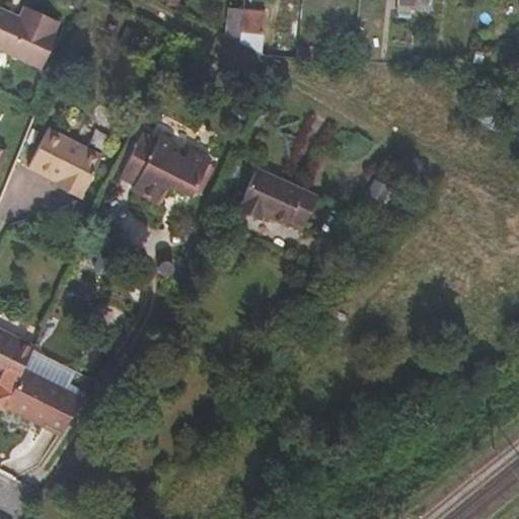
[(416,0),(416,5),(416,8),(433,9),(433,0),(416,0)]
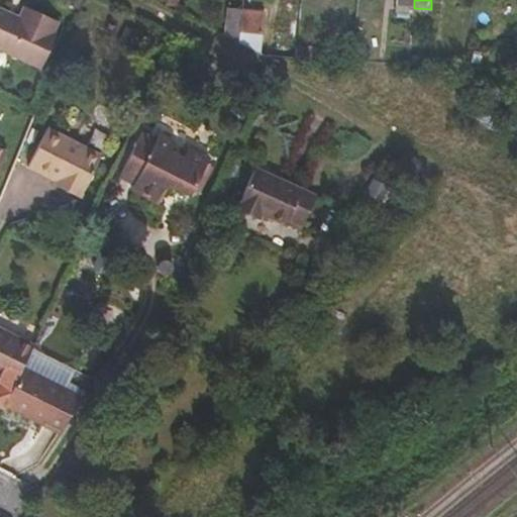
[(0,47),(42,67),(58,33),(55,31),(60,20),(26,4),(21,15),(0,5),(0,47)]
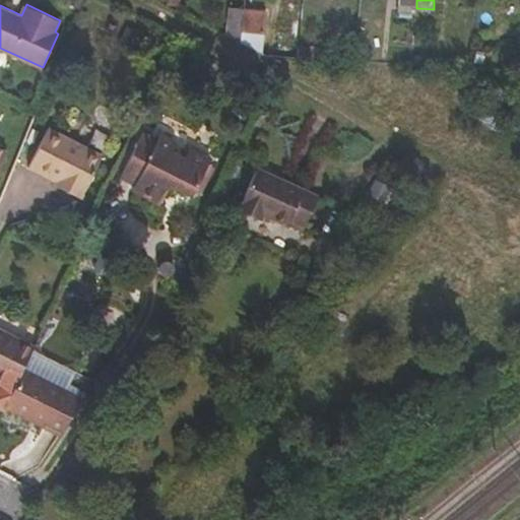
[(229,9),(226,35),(241,42),(244,9),(229,9)]
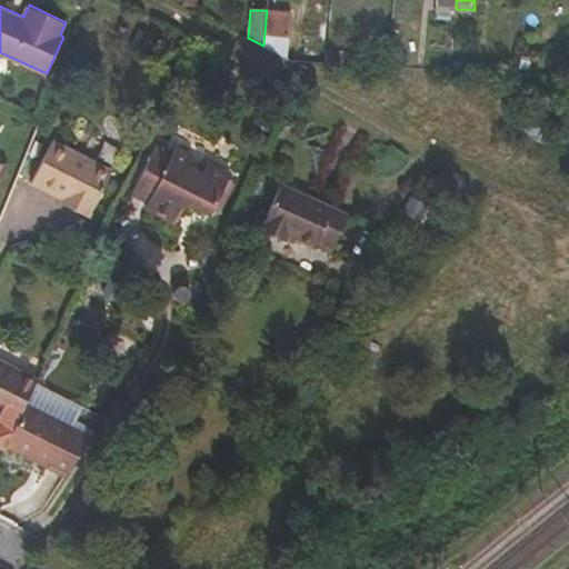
[(327,41),(325,62),(345,63),(345,52),(331,51),(332,41),(327,41)]
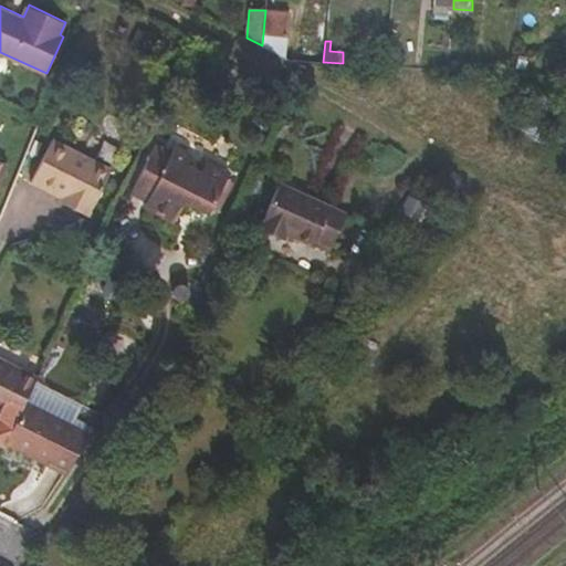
[(527,54),(526,73),(556,74),(557,56),(527,54)]
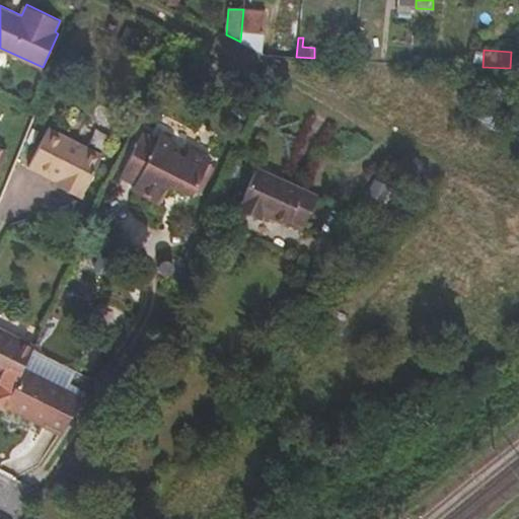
[(498,132),(516,94),(490,82),(471,119),(498,132)]
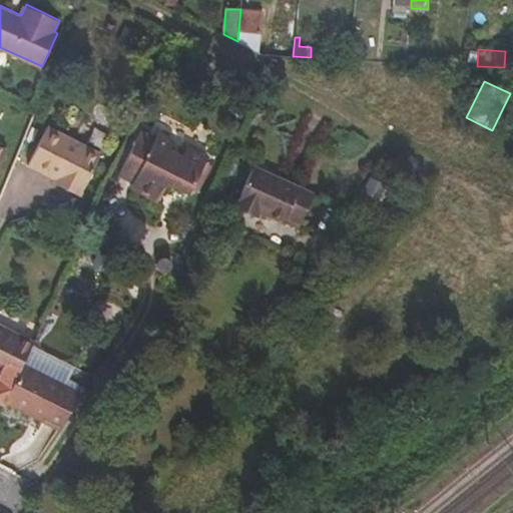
[(30,161),(58,174),(67,179),(64,184),(82,193),(103,150),(50,123),(30,161)]
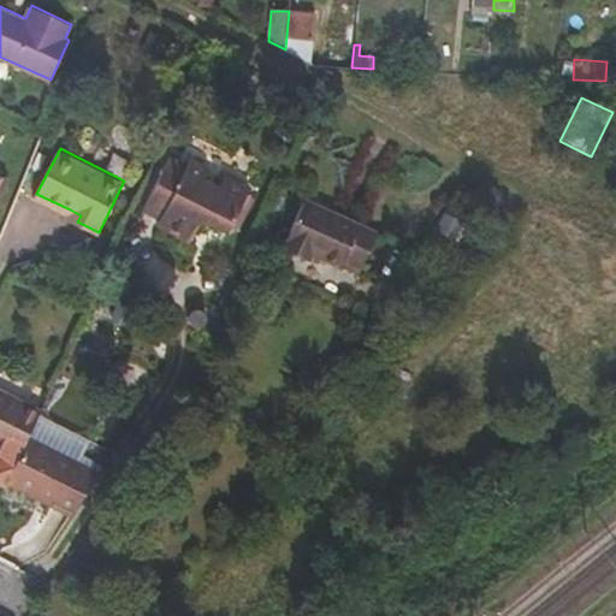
[(159,224),(191,240),(200,223),(211,220),(231,230),(253,187),(230,173),(224,185),(207,177),(213,166),(194,157),(190,163),(173,154),(147,207),(163,215),(159,224)]
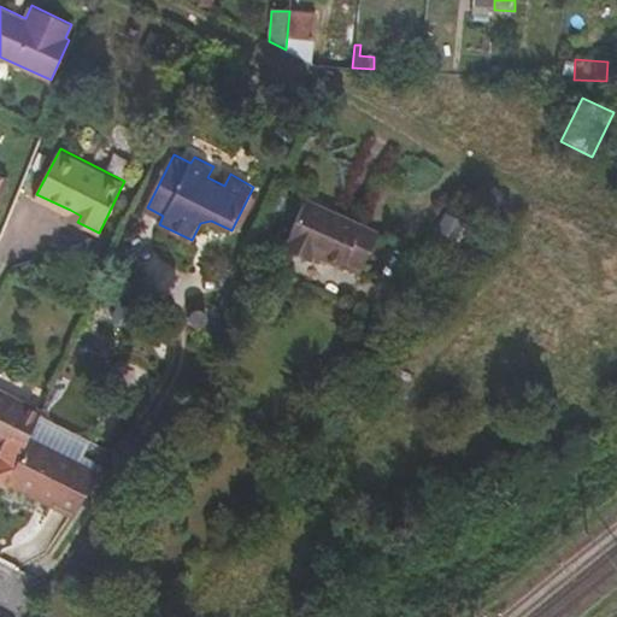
[(316,253),(344,265),(362,224),(306,200),(285,246),(312,259),(316,253)]
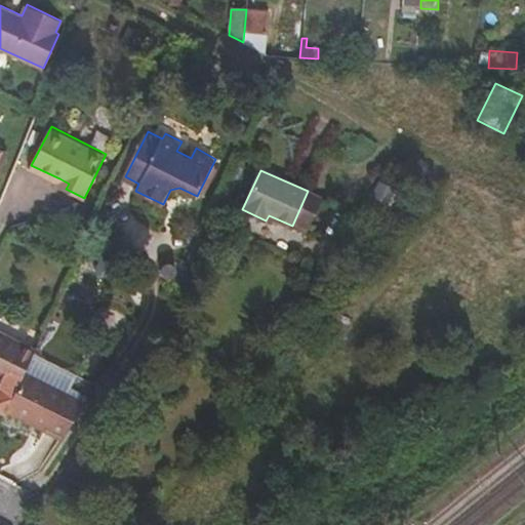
[(69,184),(59,178),(56,184),(66,189),(69,184)]
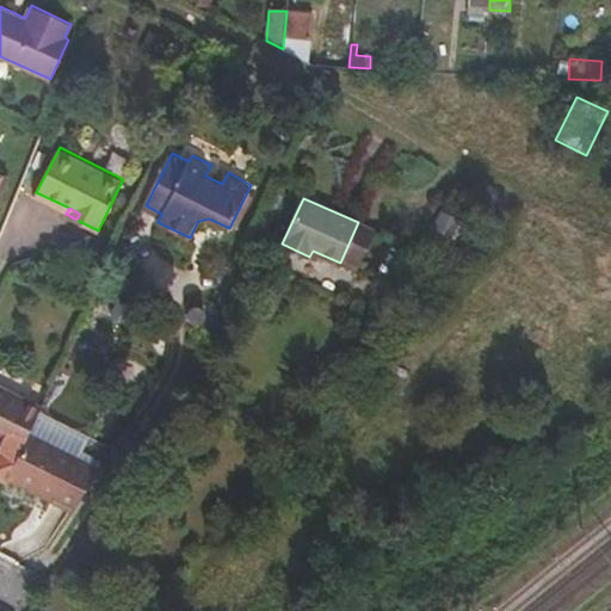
[(28,433),(42,406),(0,384),(0,440),(4,443),(0,448),(0,476),(5,479),(6,476),(19,450),(28,433)]
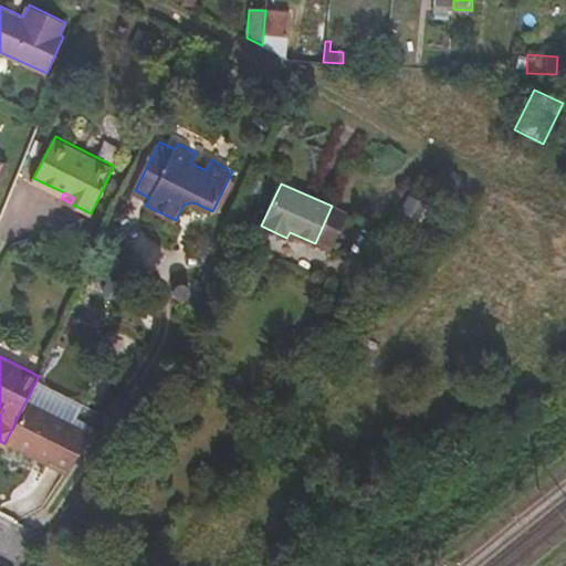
[(50,460),(67,469),(90,433),(25,401),(18,417),(6,441),(49,463),(50,460)]
